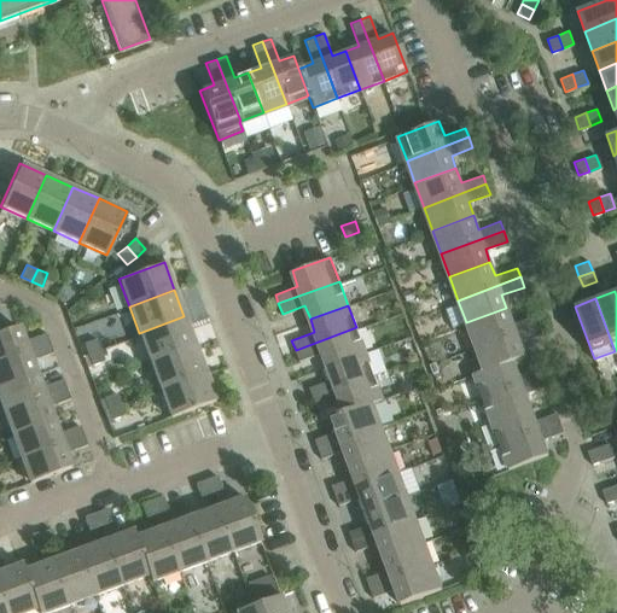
[(511,321),(506,308),(466,322),(475,346),(537,322),(534,313),(511,321)]
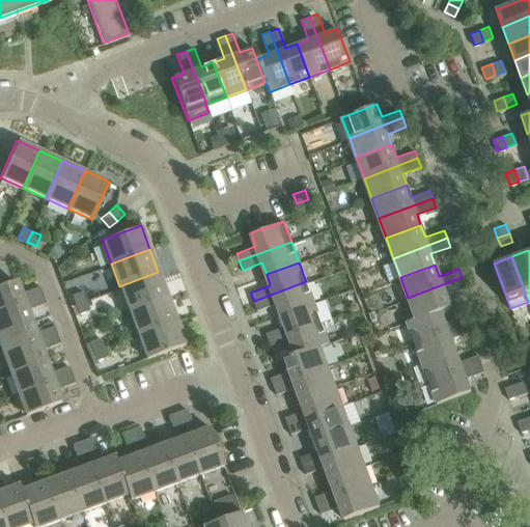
[(128,310),(167,296),(158,272),(119,286),(128,310)]
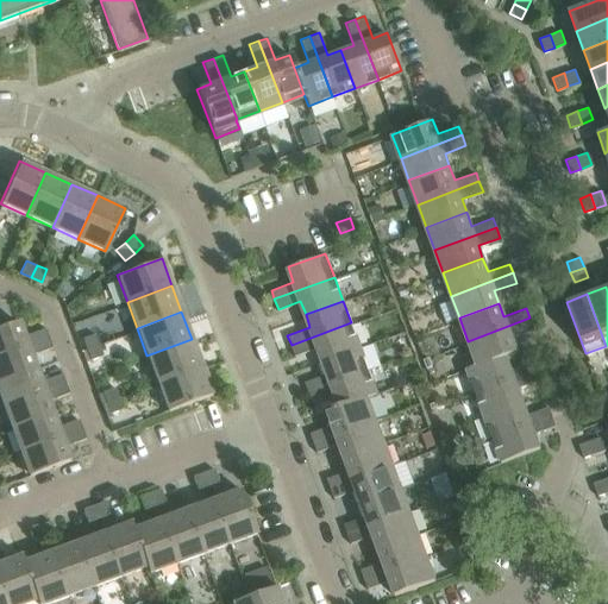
[(468,341),(476,363),(476,364),(503,353),(505,354),(515,350),(511,337),(533,328),(530,318),(468,341)]
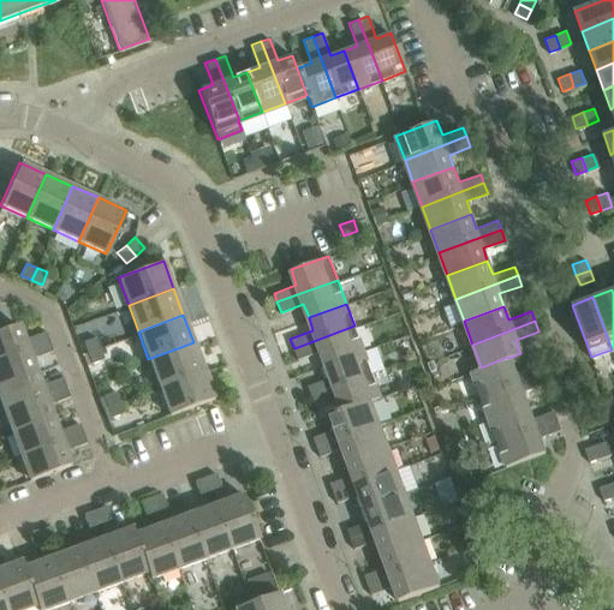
[(0,357),(48,340),(45,328),(23,336),(18,323),(0,329),(0,357)]
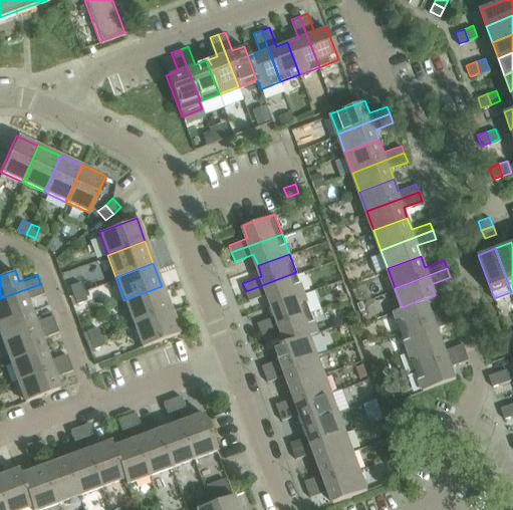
[(303,291),(296,272),(246,291),(248,298),(267,291),(272,304),(303,291)]
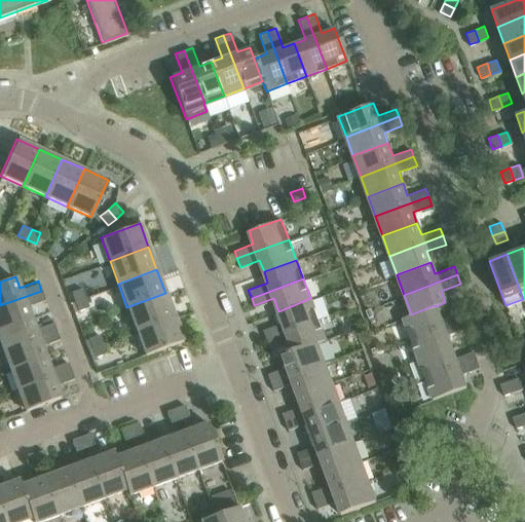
[(82,287),(71,292),(74,301),(85,296),(82,287)]
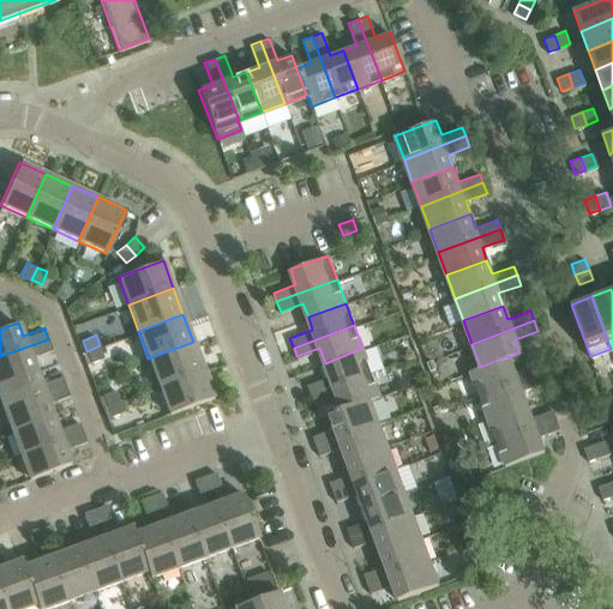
[(48,339),(0,356),(0,383),(35,371),(30,356),(52,348),(48,339)]
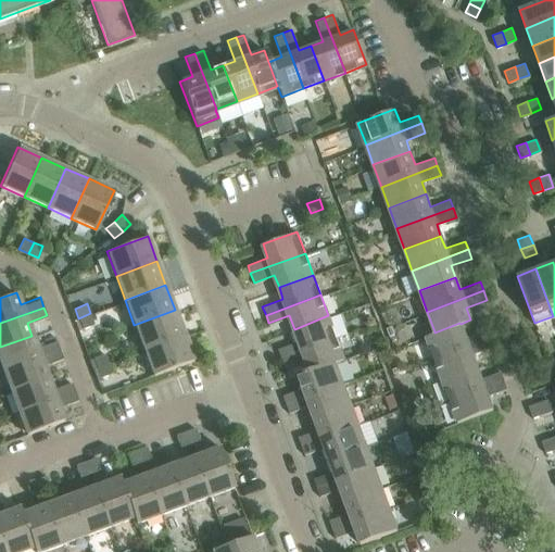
[(134,325),(143,350),(184,335),(175,310),(134,325)]
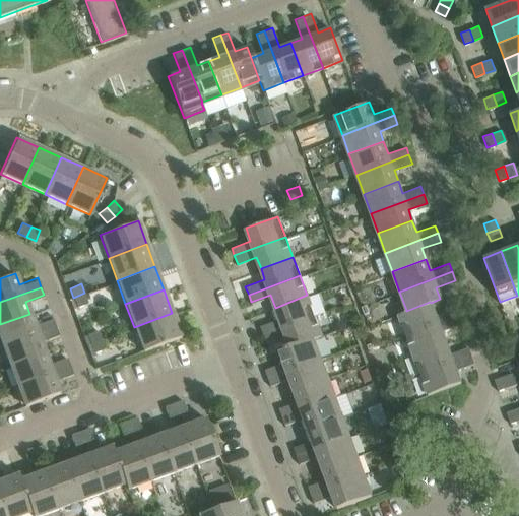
[(84,293),(73,298),(77,306),(88,302),(84,293)]
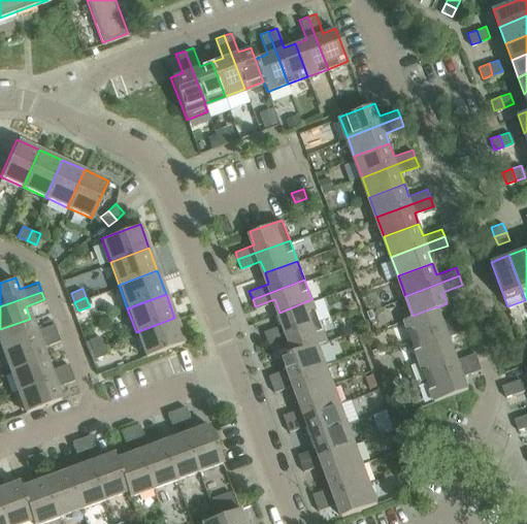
[(264,330),(267,338),(319,319),(311,299),(280,313),(284,323),(264,330)]
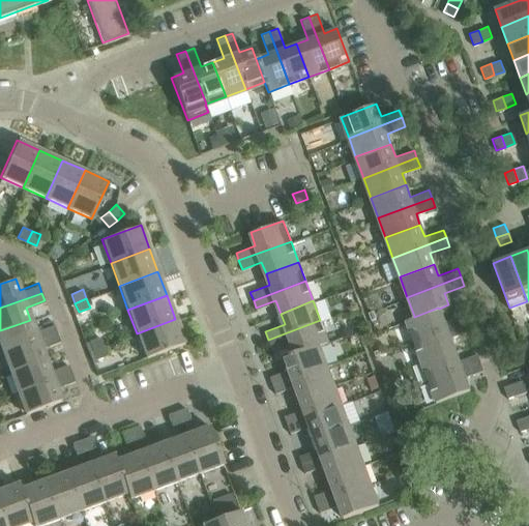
[(414,317),(414,316),(405,319),(413,342),(465,322),(462,314),(443,321),(439,309),(438,308),(414,317)]
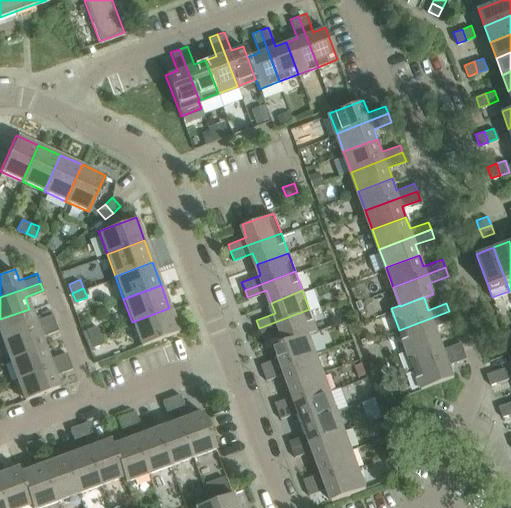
[(178,331),(169,308),(132,322),(140,345),(178,331)]
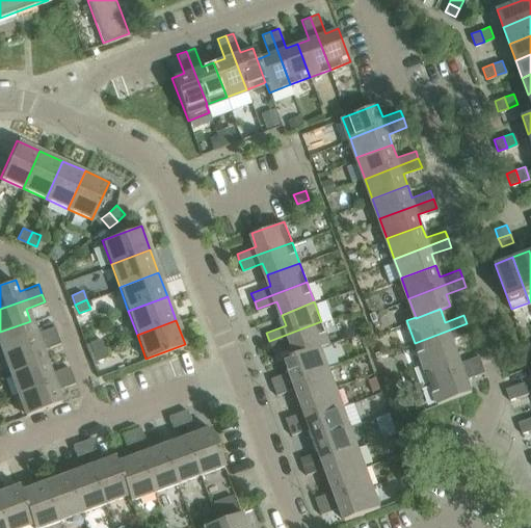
[(0,344),(3,353),(57,334),(54,324),(34,332),(30,321),(0,332),(0,344)]
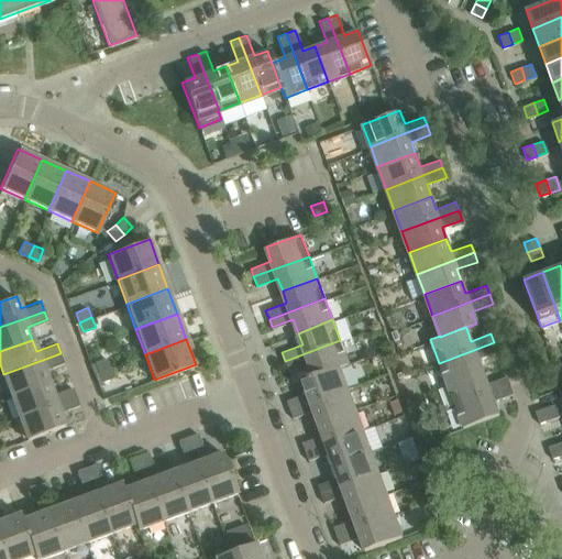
[(309,362),(313,374),(313,375),(339,365),(339,366),(349,362),(340,340),(285,361),(288,371),(309,362)]
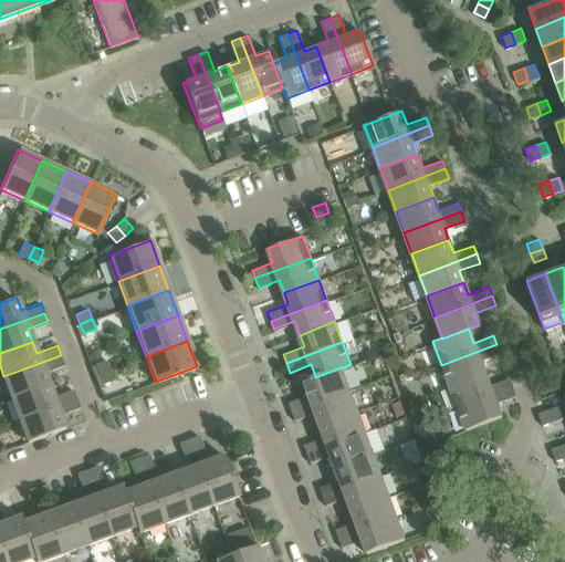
[(500,353),(497,344),(441,365),(449,386),(484,373),(480,361),(500,353)]
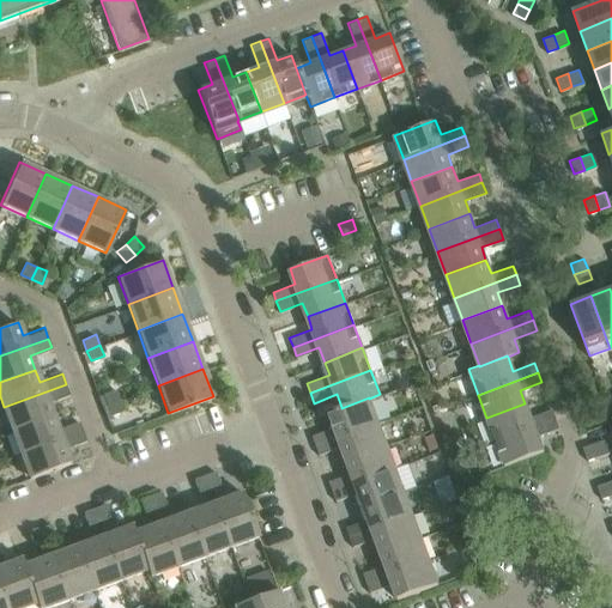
[(66,384),(4,407),(12,429),(52,414),(47,401),(68,393),(66,384)]
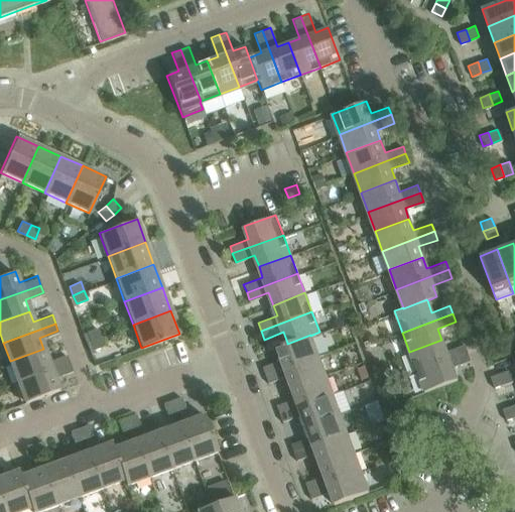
[(97,327),(86,331),(90,340),(101,336),(97,327)]
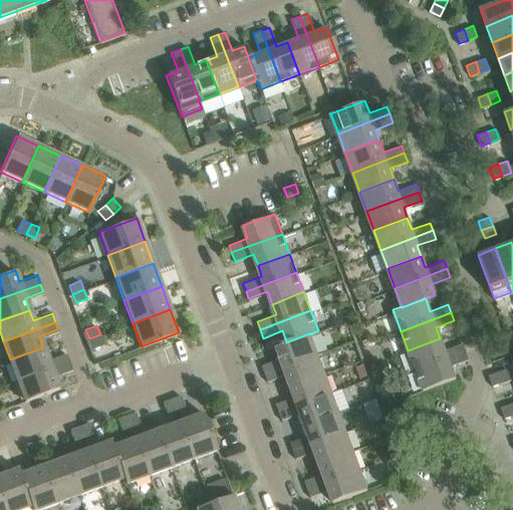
[(262,363),(265,372),(316,353),(309,334),(309,333),(286,342),(286,341),(275,345),(279,357),(262,363)]
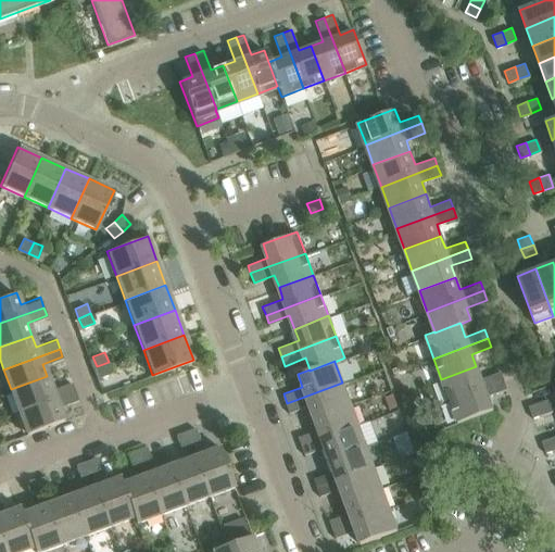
[(109,362),(97,366),(100,376),(112,372),(109,362)]
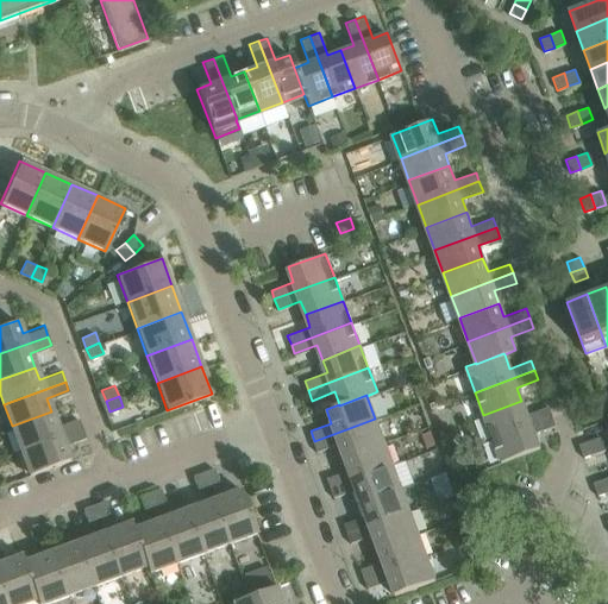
[(521,401),(483,415),(491,439),(551,416),(547,406),(526,414),(521,401)]
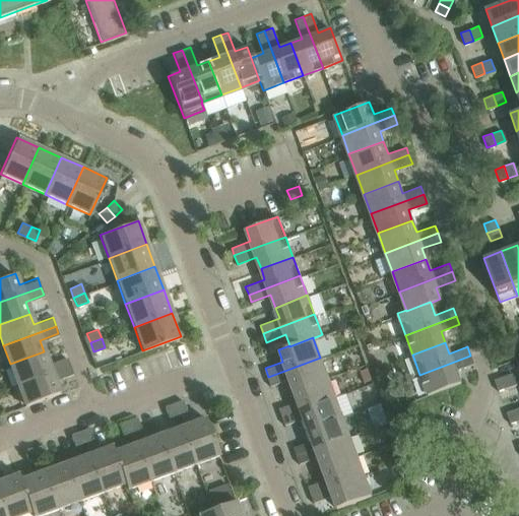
[(48,363),(44,351),(10,364),(17,384),(70,365),(67,356),(48,363)]
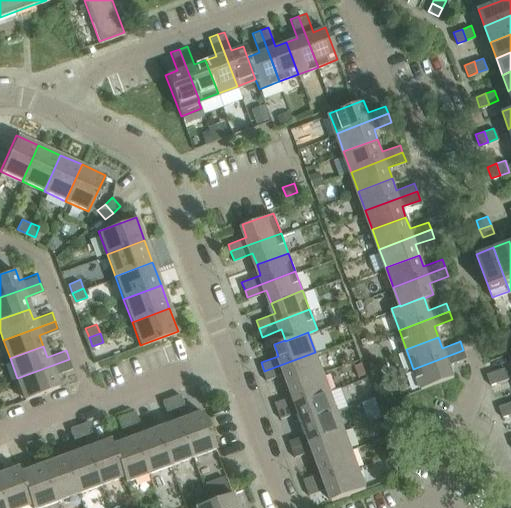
[(466,358),(463,350),(413,369),(420,388),(452,376),(448,364),(466,358)]
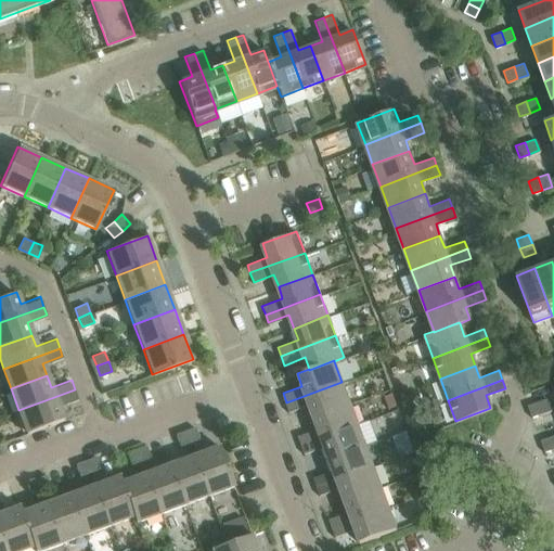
[(309,405),(313,417),(349,402),(342,382),(286,402),(290,411),(309,405)]
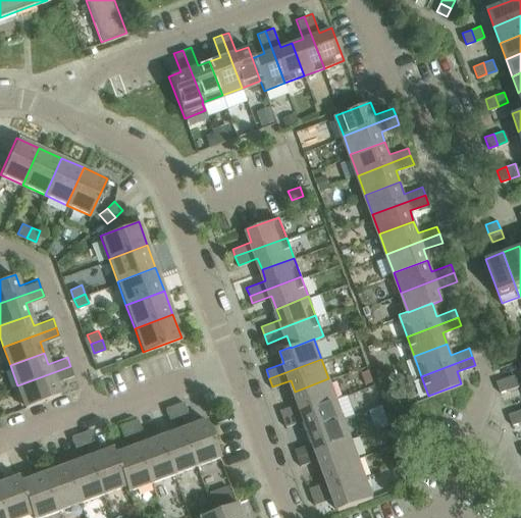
[(72,373),(70,366),(17,385),(25,405),(59,393),(54,380),(72,373)]
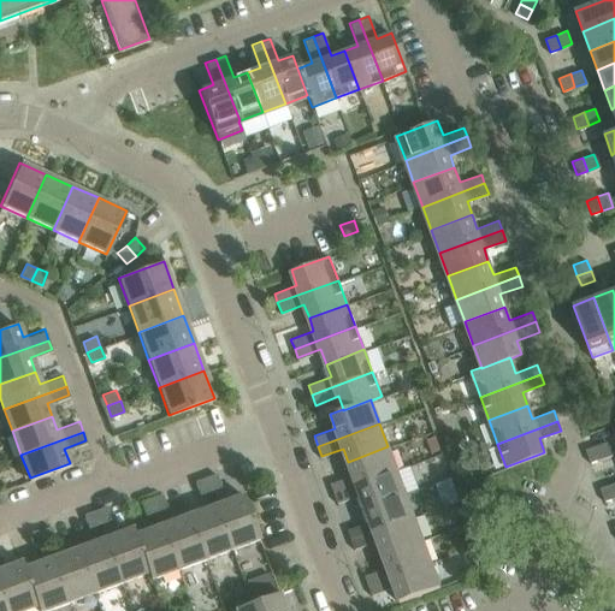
[(607,442),(596,445),(601,458),(611,455),(607,442)]
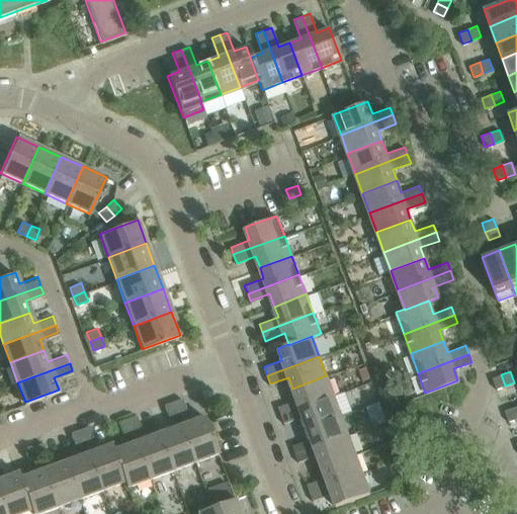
[(501,374),(492,377),(496,389),(505,386),(501,374)]
